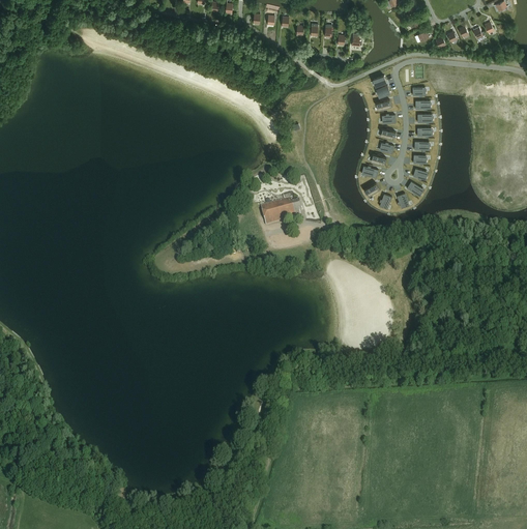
[(495,9),(504,5),(501,0),(493,3),(495,9)]
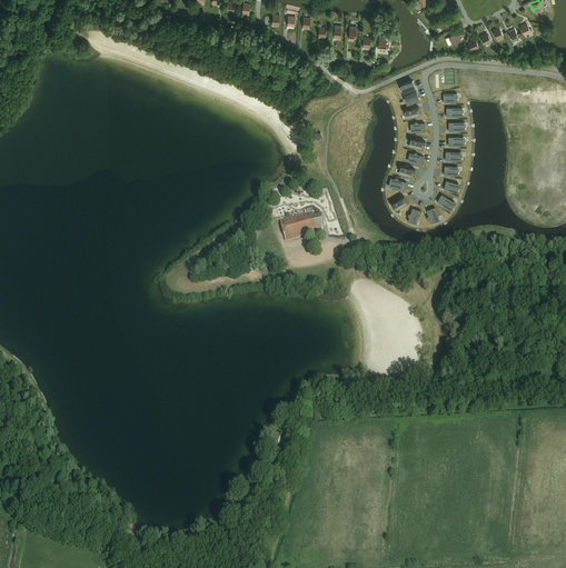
[(433,7),(429,8),(433,15),(435,13),(444,9),(440,1),(435,5),(435,6),(433,7)]
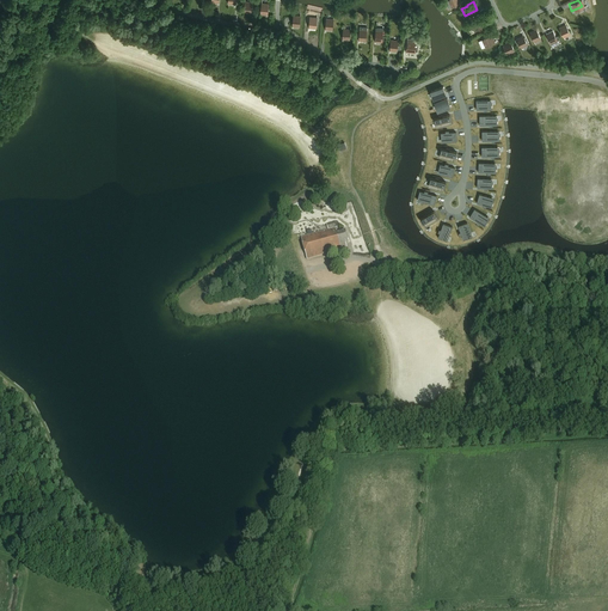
[(472,23),(468,24),(472,30),(474,29),(484,25),(481,18),(472,23)]
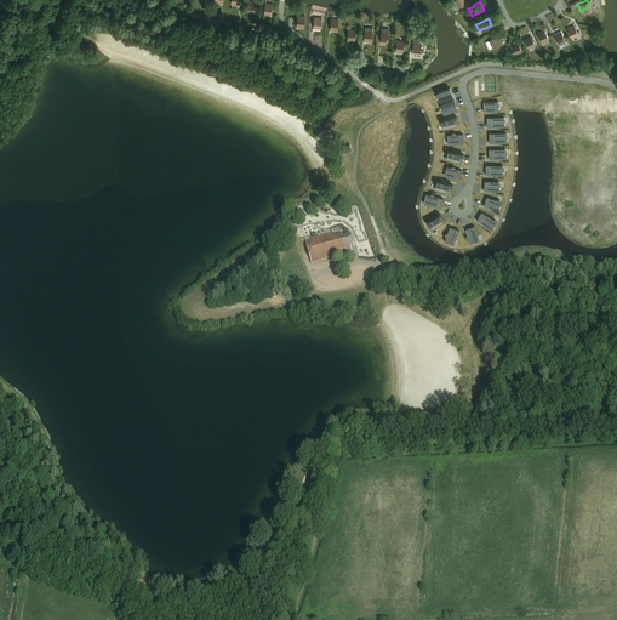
[(569,37),(575,34),(571,24),(564,27),(569,37)]
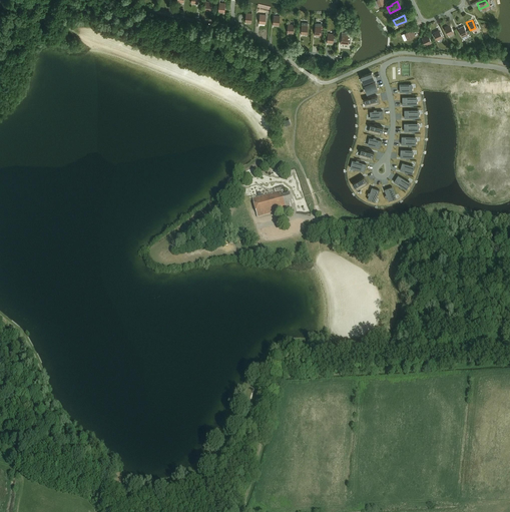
[(319,23),(313,22),(312,34),(318,34),(318,33),(321,33),(321,30),(318,30),(319,23)]
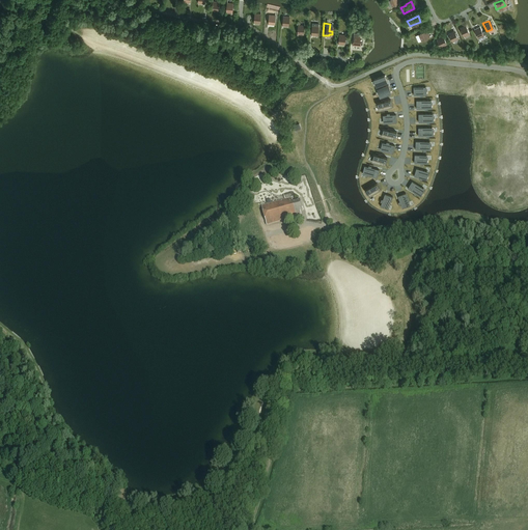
[(461,35),(467,32),(463,24),(457,27),(461,35)]
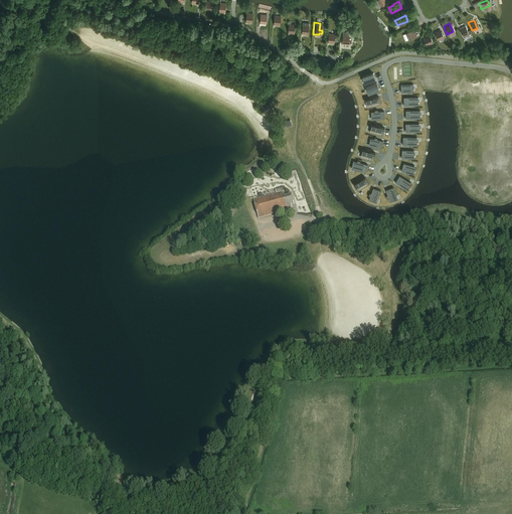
[(461,35),(467,33),(463,25),(457,27),(461,35)]
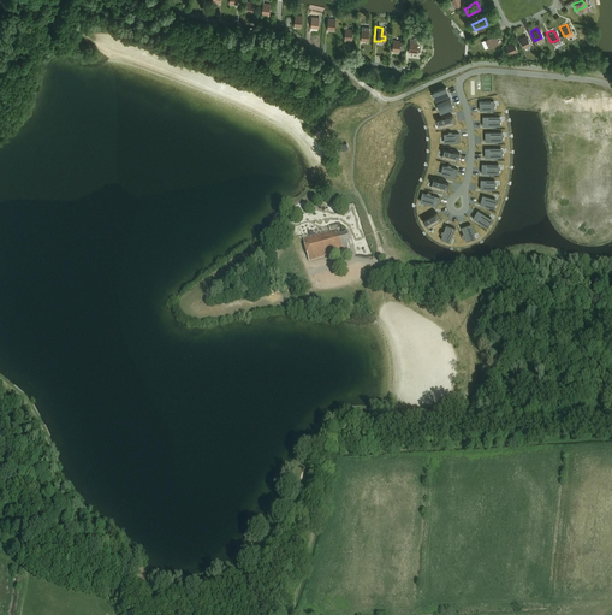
[(485,46),(494,41),(491,34),(485,36),(485,37),(482,39),(485,46)]
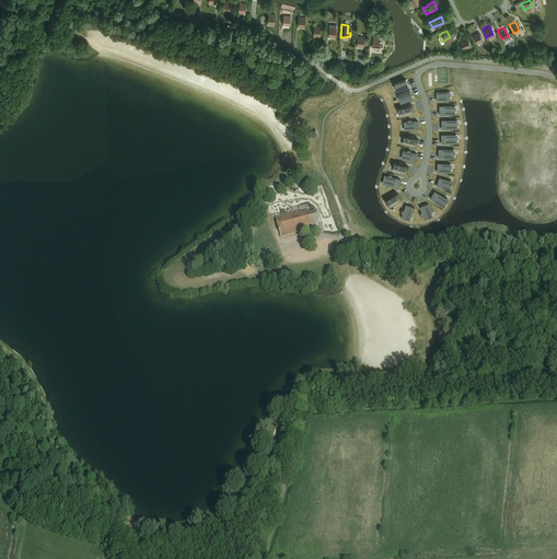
[(474,43),(480,39),(476,32),(471,34),(474,43)]
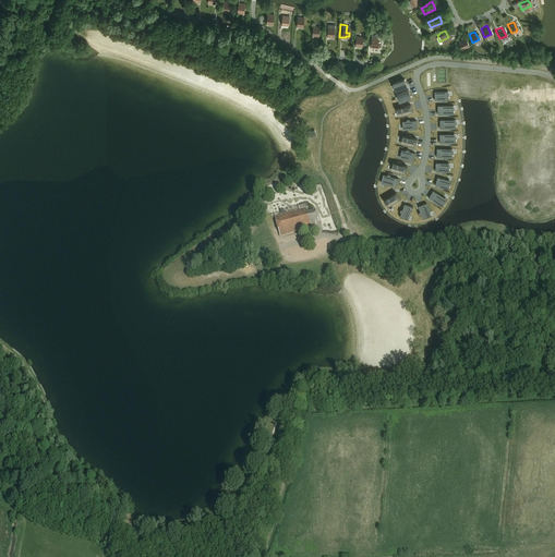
[(376,34),(370,33),(368,47),(376,47),(376,46),(378,46),(378,43),(376,43),(376,40),(375,40),(376,34)]
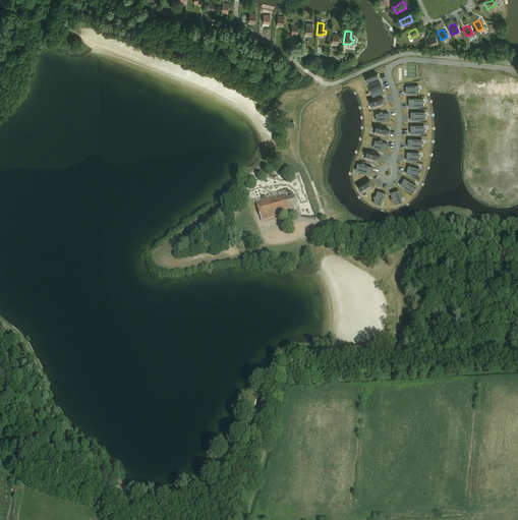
[(429,45),(436,42),(432,34),(425,37),(427,43),(428,43),(429,45)]
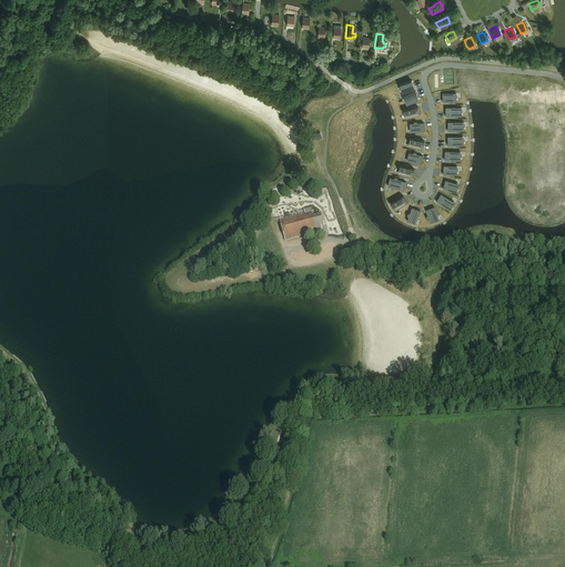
[(411,87),(407,79),(396,83),(401,92),(404,101),(415,97),(412,89),(406,91),(406,90),(405,89),(411,87)]
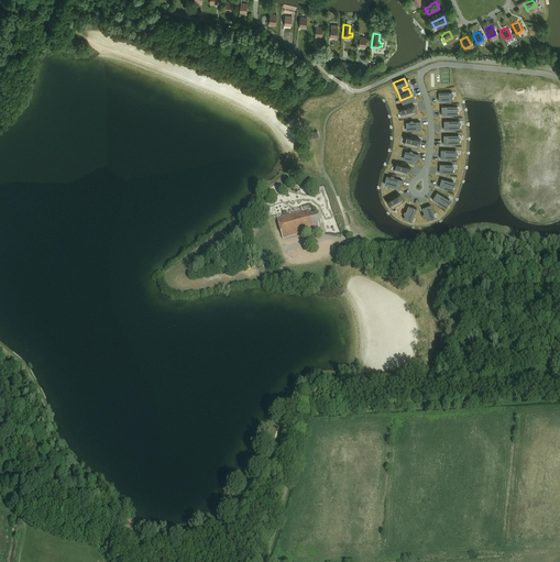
[(448,101),(438,103),(439,112),(453,110),(452,106),(449,106),(448,101)]
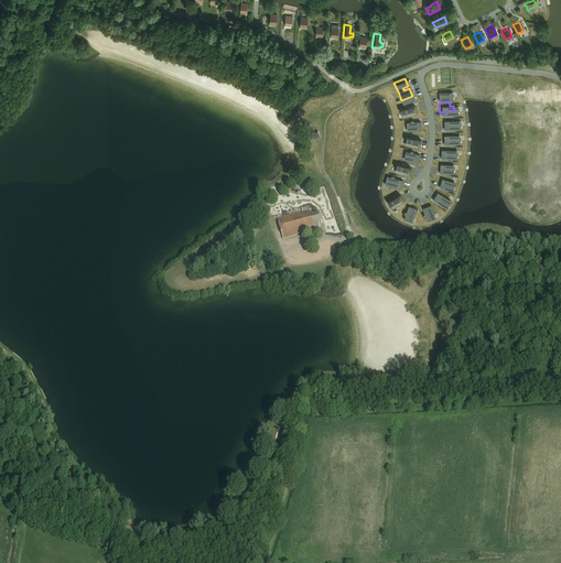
[(412,105),(399,107),(399,111),(403,110),(403,116),(414,114),(412,105)]
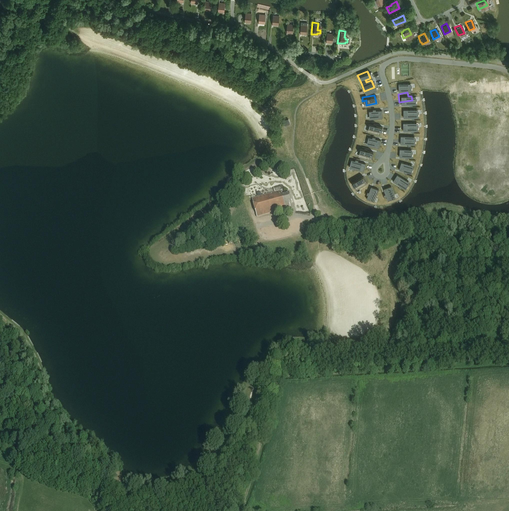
[(412,105),(402,107),(404,115),(416,113),(416,109),(412,110),(412,105)]
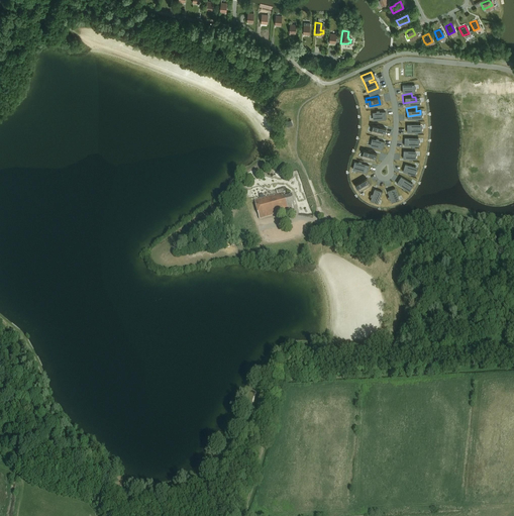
[(366,109),(366,113),(369,113),(369,117),(379,117),(379,109),(366,109)]
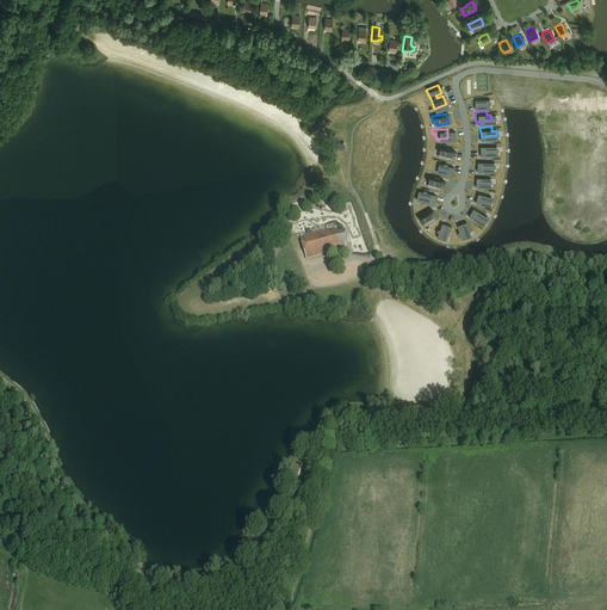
[(482,142),(482,152),(497,152),(497,147),(494,147),(494,142),(482,142)]
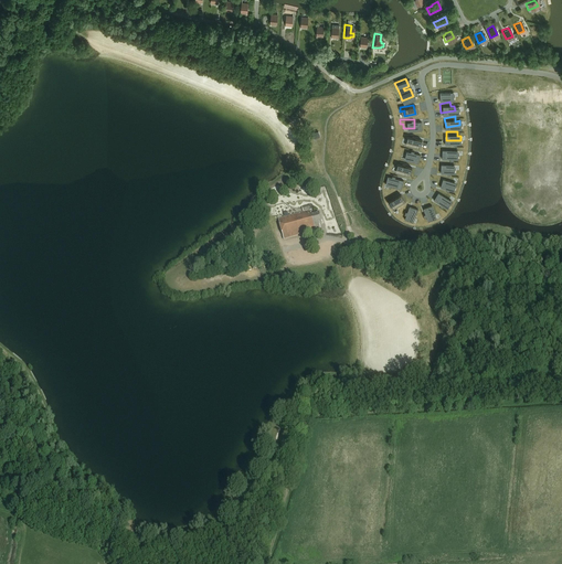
[(399,134),(399,138),(403,138),(403,142),(413,142),(413,134),(399,134)]
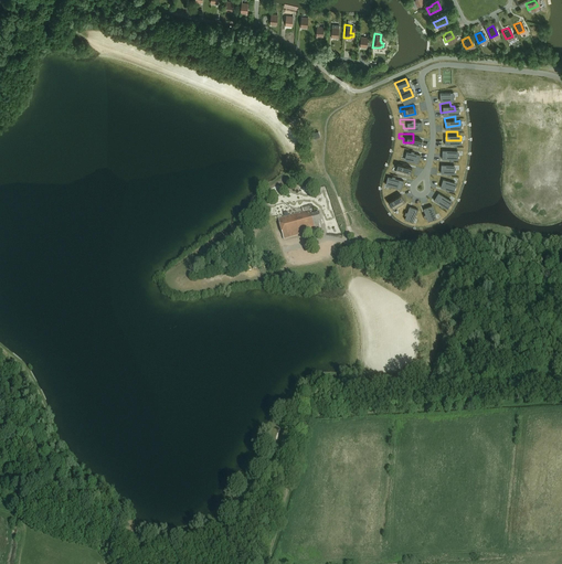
[(396,146),(395,150),(400,151),(399,156),(409,157),(411,148),(396,146)]
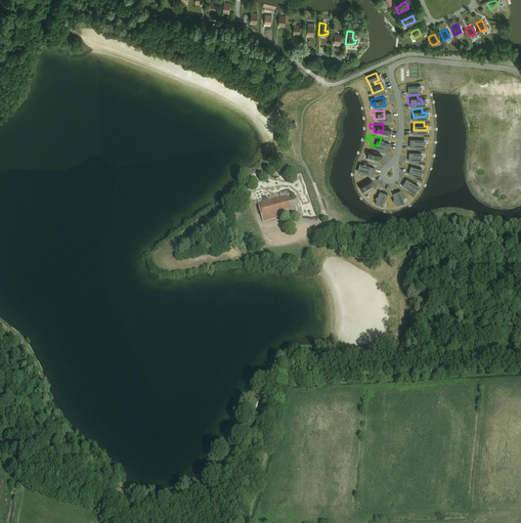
[(415,135),(415,143),(427,143),(427,139),(424,139),(424,135),(415,135)]
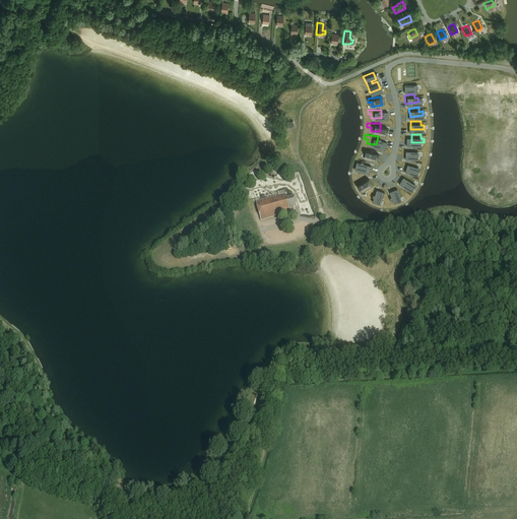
[(363,145),(361,149),(364,150),(363,154),(372,157),(375,149),(363,145)]
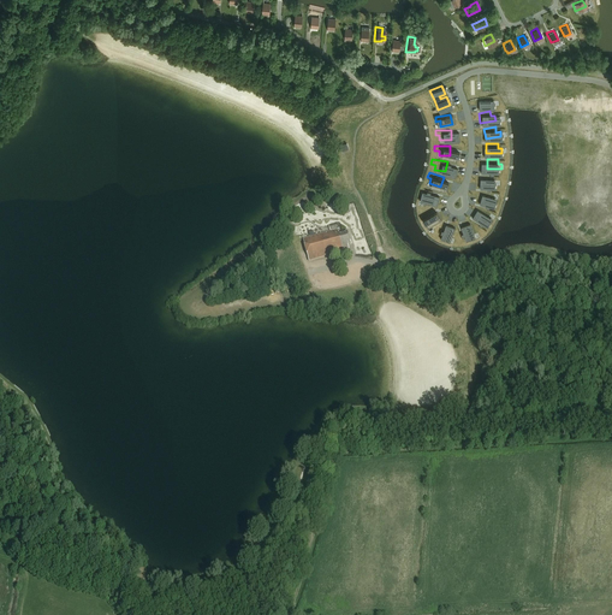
[(486,175),(483,184),(499,187),(500,182),(495,182),(497,177),(486,175)]
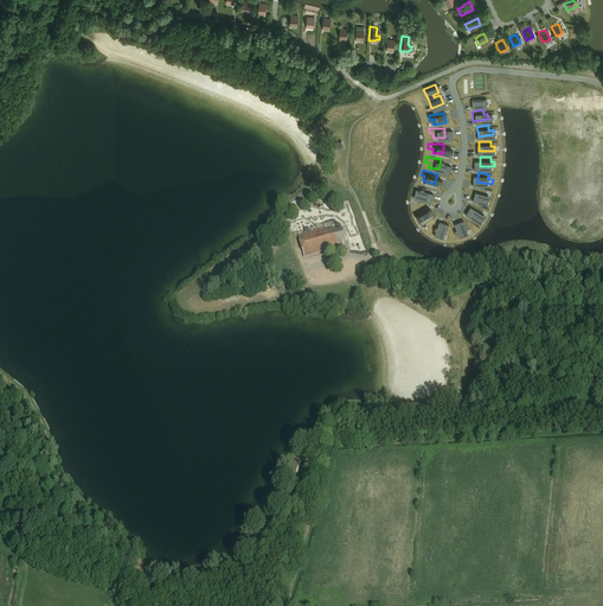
[(475,186),(473,196),(488,198),(488,193),(485,193),(486,187),(475,186)]
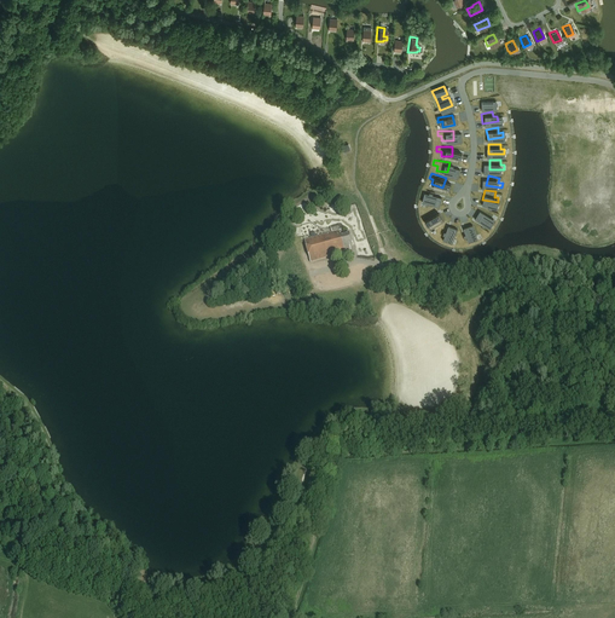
[(423,195),(422,200),(425,200),(425,204),(436,207),(437,197),(423,195)]
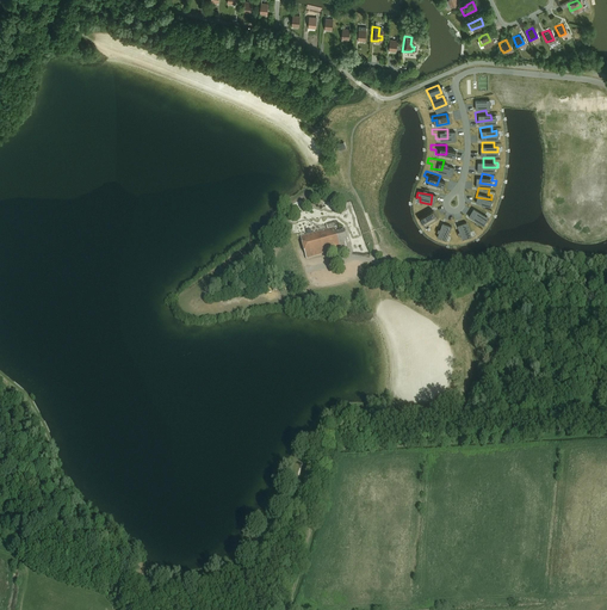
[(474,199),(470,209),(484,214),(487,209),(483,208),(484,203),(474,199)]
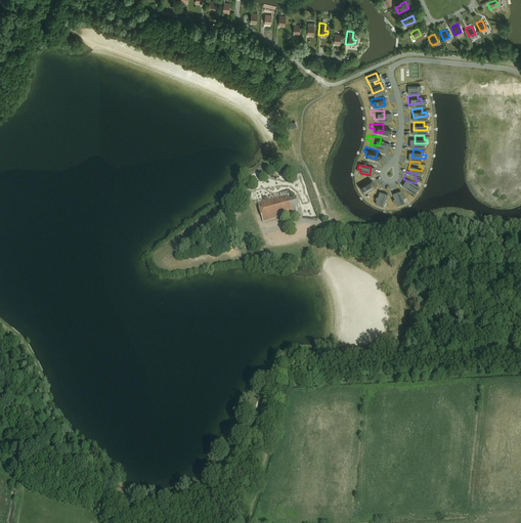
[(372,181),(358,183),(359,186),(362,186),(362,190),(373,189),(372,181)]
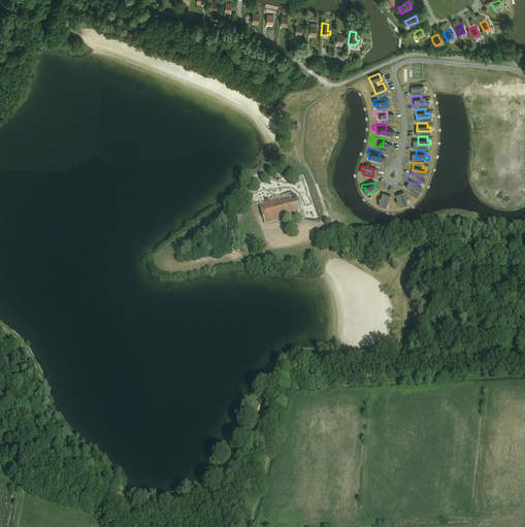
[(408,185),(401,189),(409,200),(413,197),(411,195),(414,192),(408,185)]
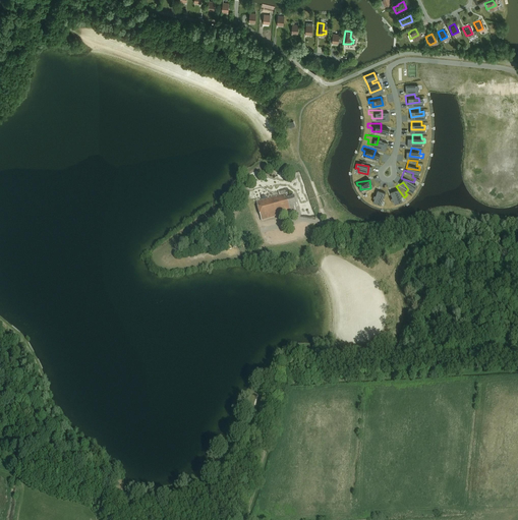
[(375,188),(365,197),(368,200),(370,198),(373,201),(381,194),(375,188)]
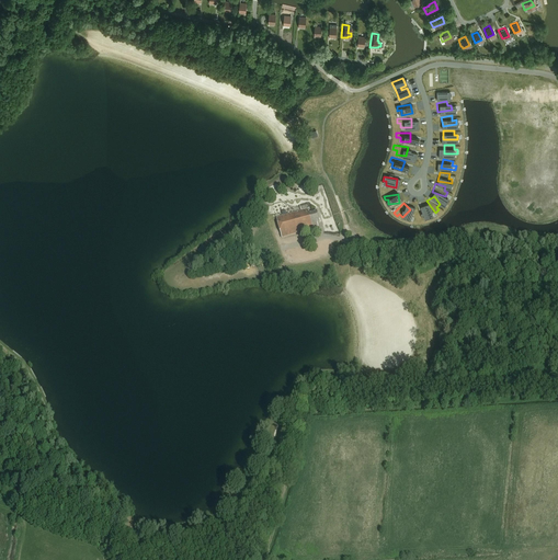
[(414,207),(414,220),(419,220),(419,217),(423,217),(423,207),(414,207)]
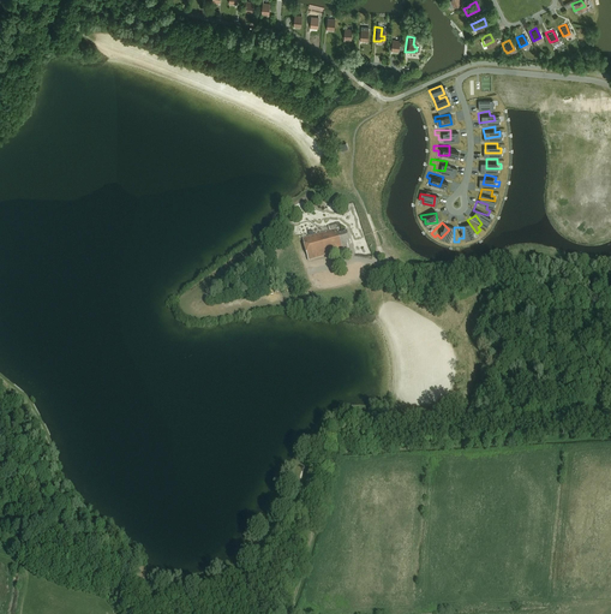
[(339,245),(347,243),(343,231),(335,233),(334,228),(299,238),(305,260),(340,250),(339,245)]
